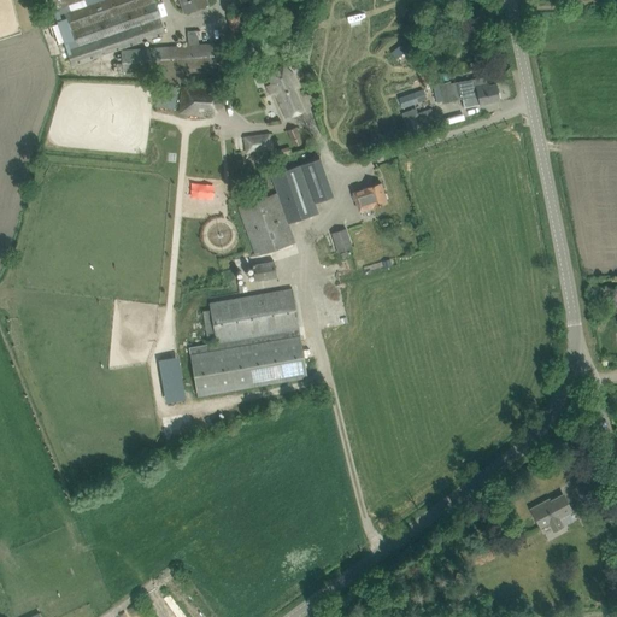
[(47,0),(52,11),(53,11),(72,66),(166,34),(154,0),(47,0)]
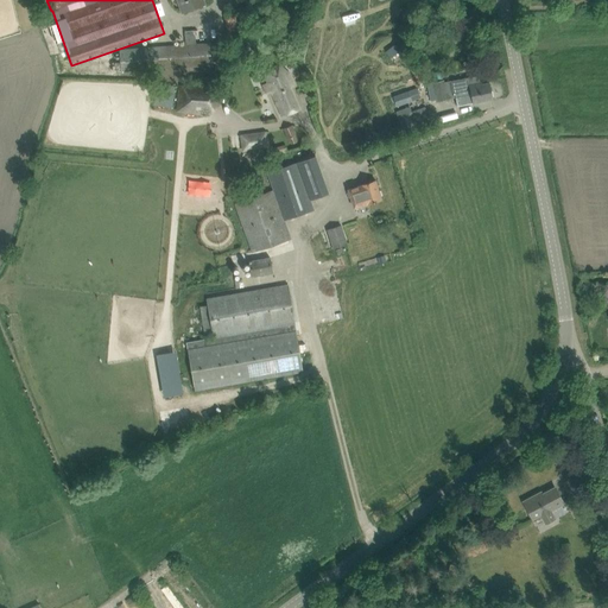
[(179,0),(183,12),(191,8),(203,5),(201,0),(179,0)]
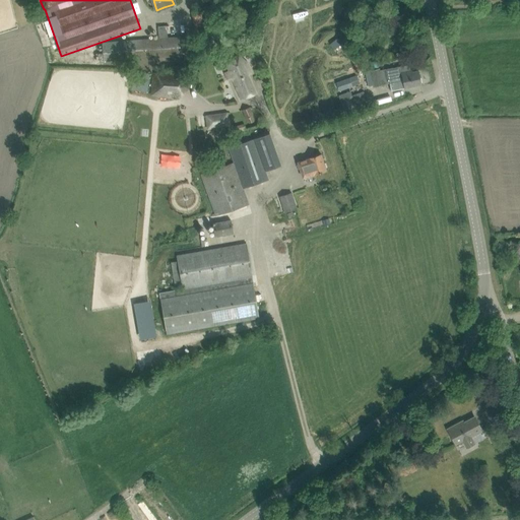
[(201,12),(191,13),(194,33),(195,34),(204,33),(204,30),(201,12)]
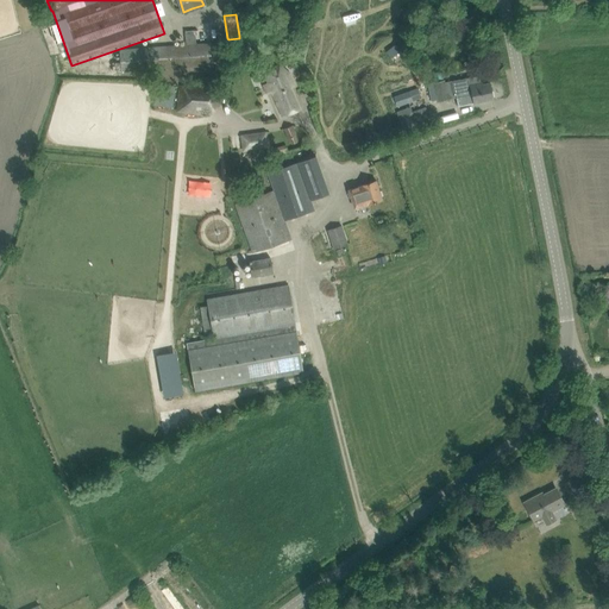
[(445,32),(446,39),(462,36),(460,29),(445,32)]
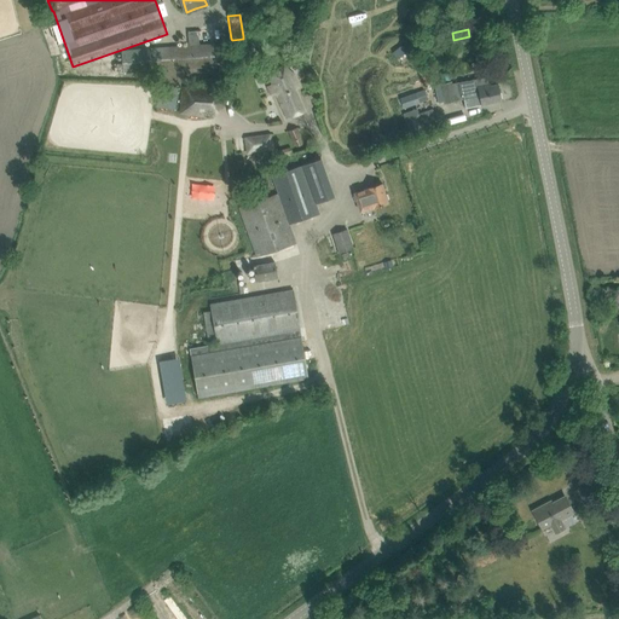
[(190,45),(122,51),(123,75),(157,71),(157,76),(163,75),(162,71),(224,67),(221,42),(200,45),(198,32),(189,32),(190,45)]
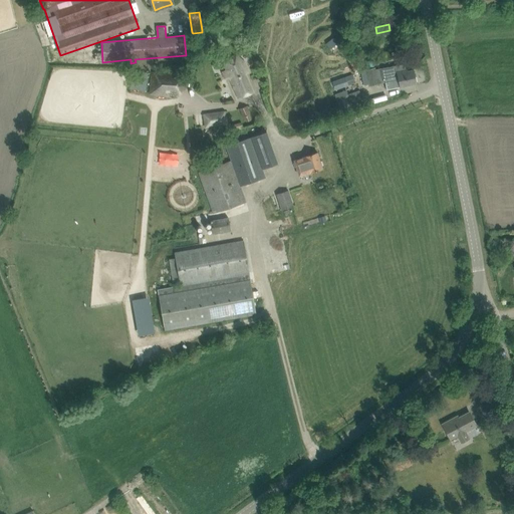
[(232,79),(235,88),(239,98),(253,92),(246,74),(248,73),(244,62),(238,57),(225,62),(229,74),(232,79)]
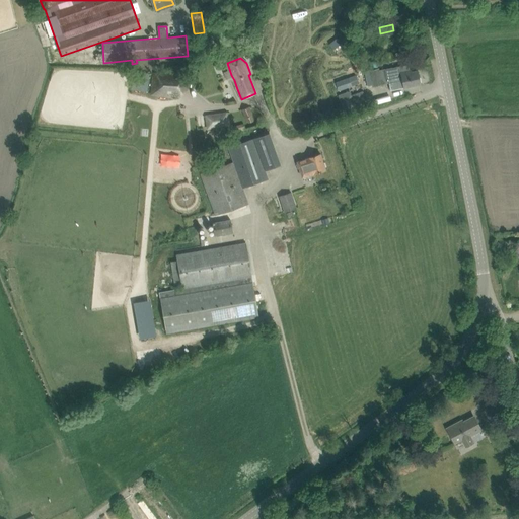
[(418,71),(412,72),(411,70),(410,70),(409,64),(386,69),(389,83),(397,81),(399,87),(403,86),(404,88),(421,84),(418,71)]
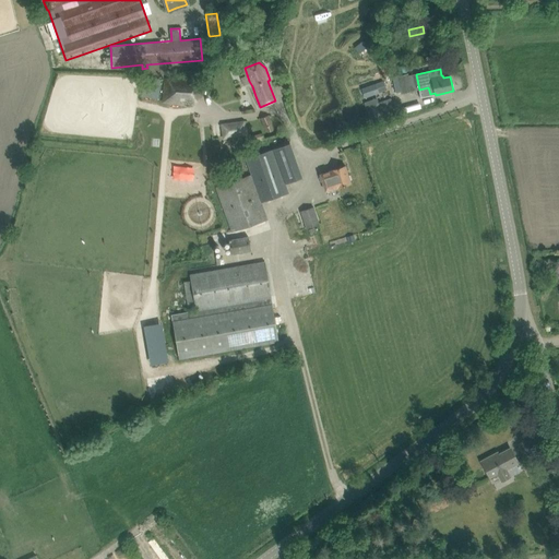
[(408,73),(399,75),(402,92),(412,91),(408,73)]
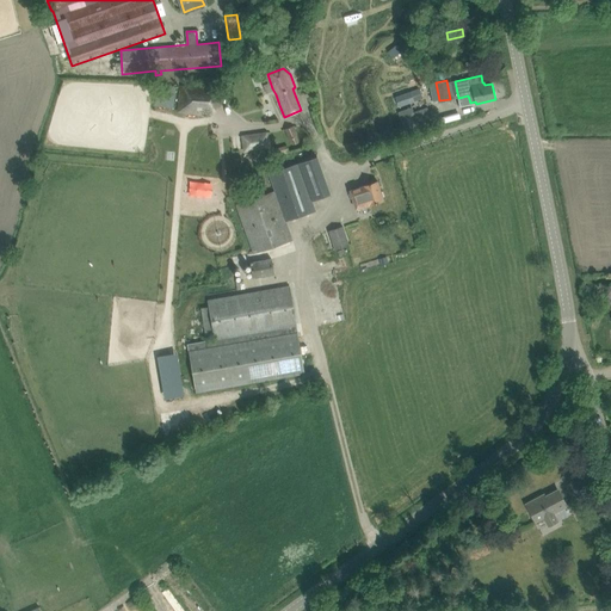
[(156,85),(154,105),(173,107),(176,87),(156,85)]
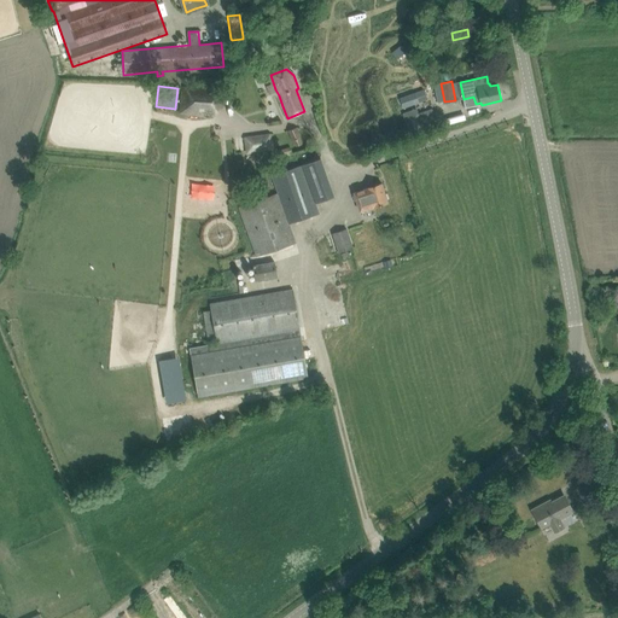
[(215,115),(215,108),(222,108),(225,89),(187,86),(185,112),(215,115)]
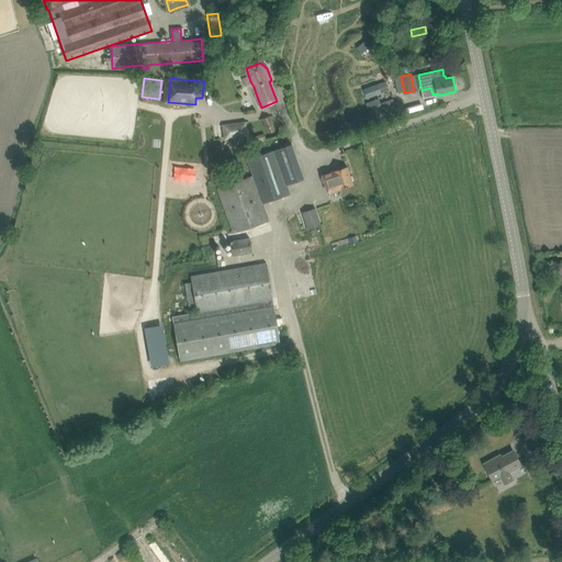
[(385,81),(377,85),(380,94),(389,91),(385,81)]
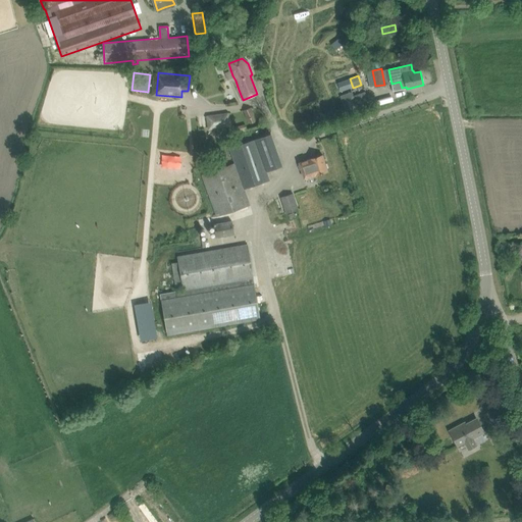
[(369,104),(366,94),(362,95),(362,94),(342,101),(346,112),(369,104)]
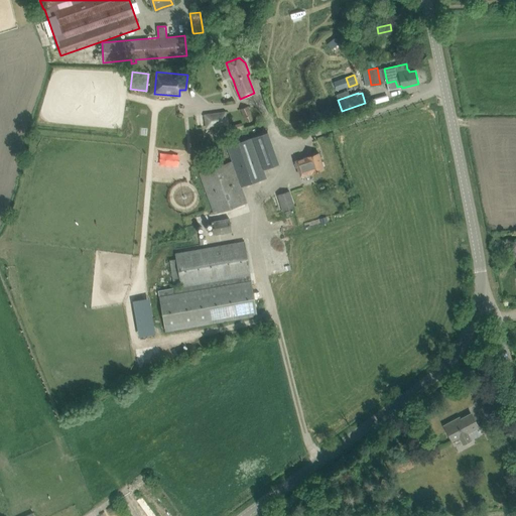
[(252,115),(248,106),(241,109),(244,118),(245,118),(247,122),(252,120),(251,115),(252,115)]
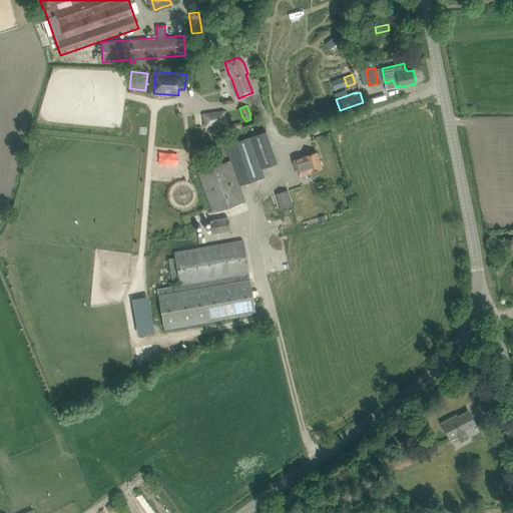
[(225,109),(202,112),(204,127),(227,124),(225,109)]
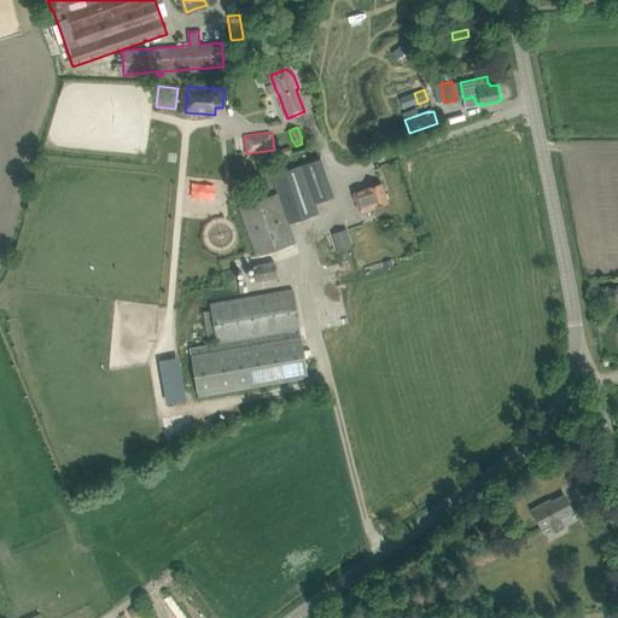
[(279,192),(239,205),(257,255),(296,242),(289,222),(319,211),(315,202),(334,194),(321,156),(302,163),(272,174),(279,192)]
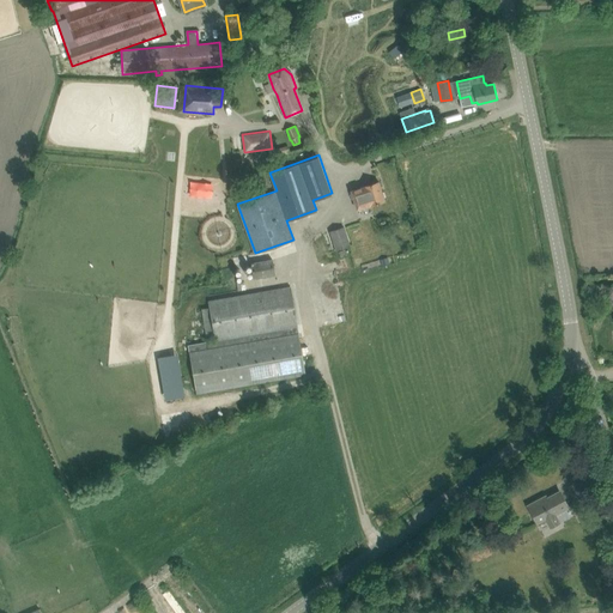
[(354,199),(356,200),(354,200),(357,210),(370,206),(384,201),(378,182),(364,187),(352,190),(353,192),(351,193),(352,199),(354,199)]
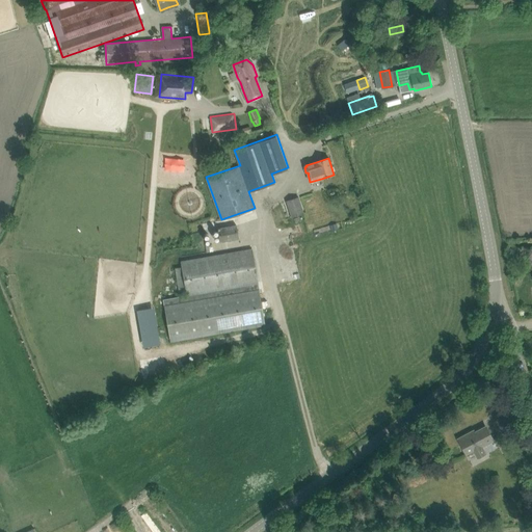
[(185,174),(185,164),(153,165),(153,174),(185,174)]
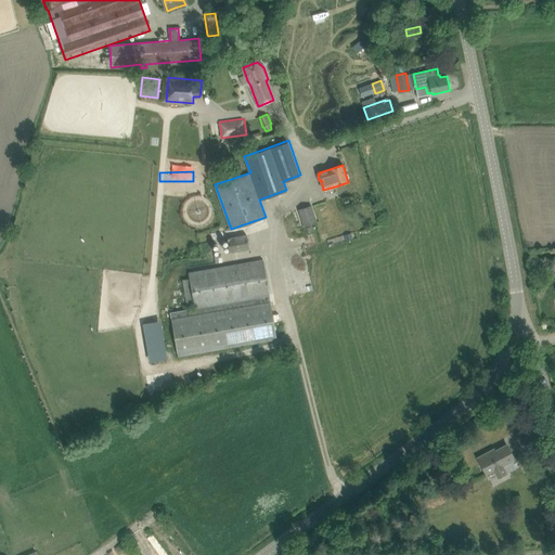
[(299,210),(305,227),(317,222),(311,206),(299,210)]
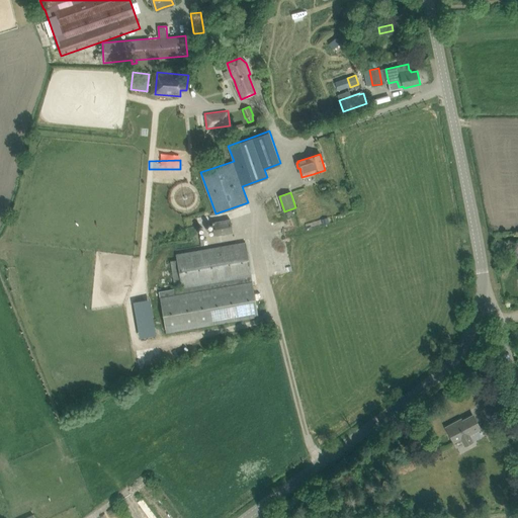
[(328,217),(322,219),(324,225),(330,223),(328,217)]
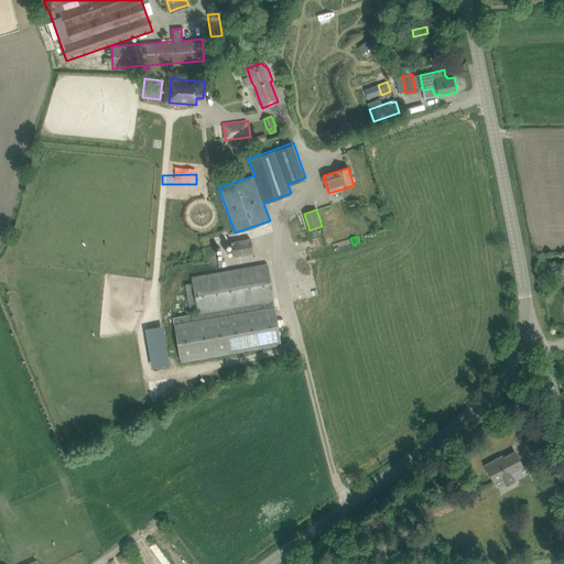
[(255,252),(252,238),(231,242),(234,256),(255,252)]
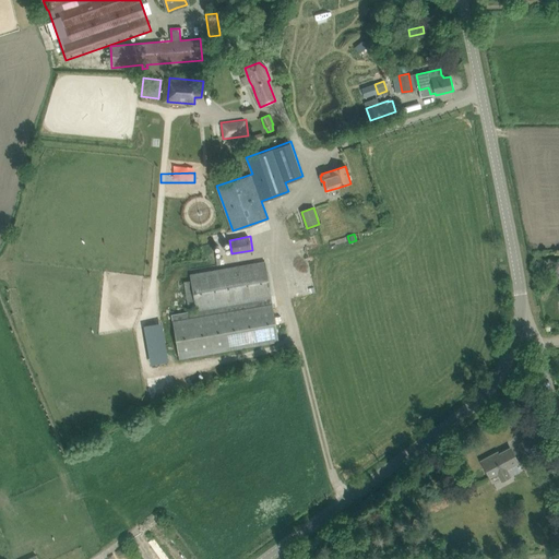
[(295,266),(317,259),(314,251),(292,259),(295,266)]
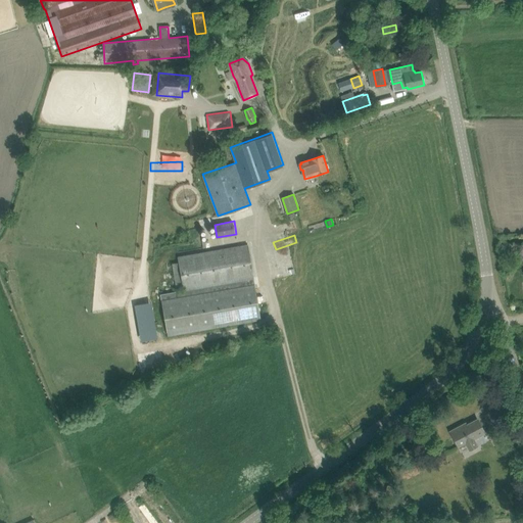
[(172,293),(160,295),(168,336),(262,320),(248,244),(238,246),(207,251),(178,256),(179,263),(173,264),(174,270),(177,292),(172,293)]
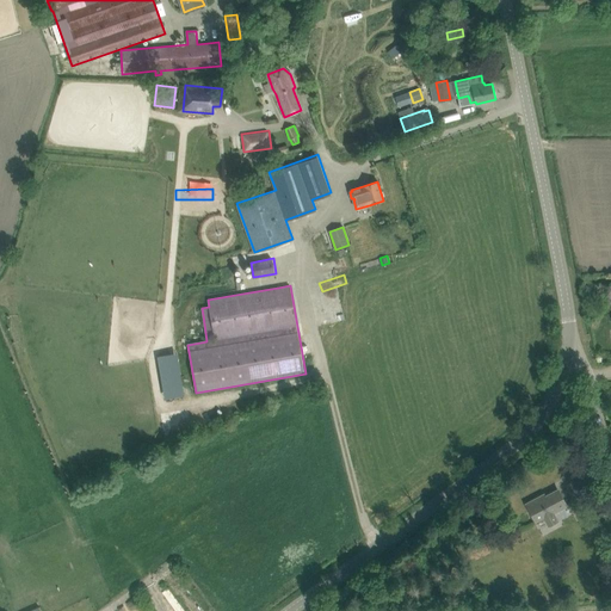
[(159,384),(153,386),(159,418),(178,414),(171,380),(162,381),(159,365),(155,365),(159,384)]
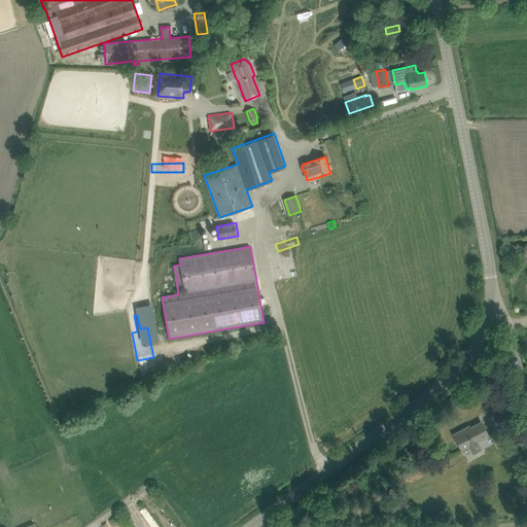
[(454,435),(459,444),(462,450),(469,446),(472,455),(482,450),(478,442),(488,435),(481,422),(466,430),(465,429),(454,435)]
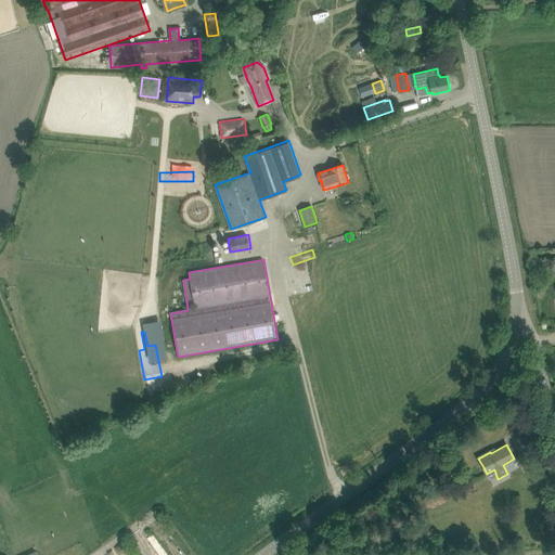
[(520,459),(530,475),(539,469),(530,453),(520,459)]
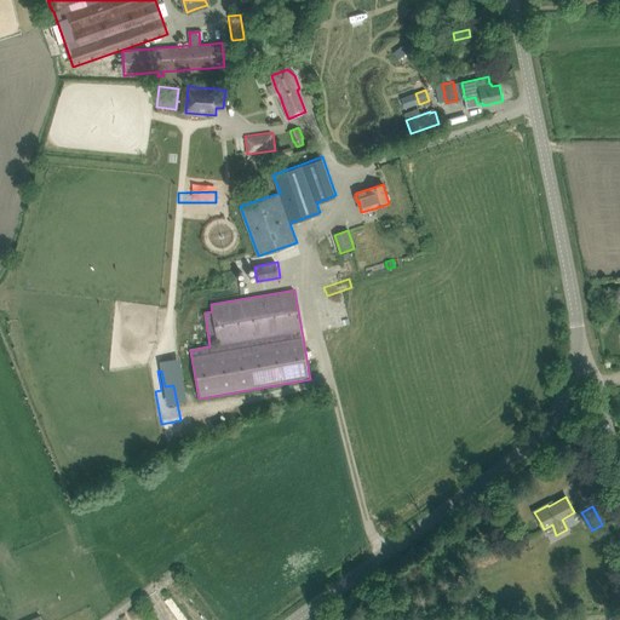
[(179,619),(166,595),(159,598),(170,619),(179,619)]
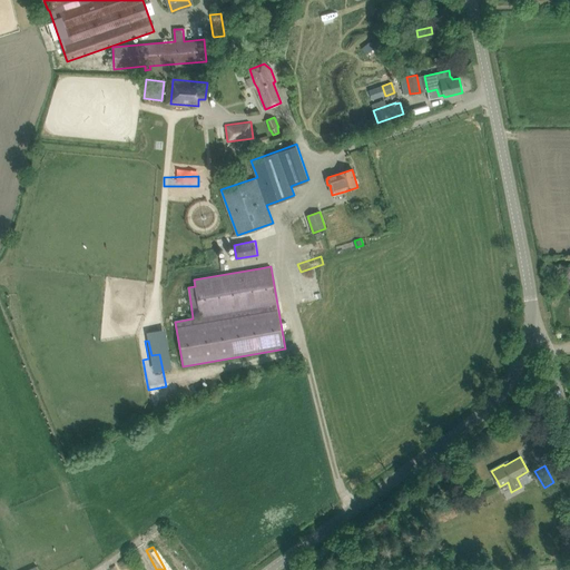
All buildings are outlined.
